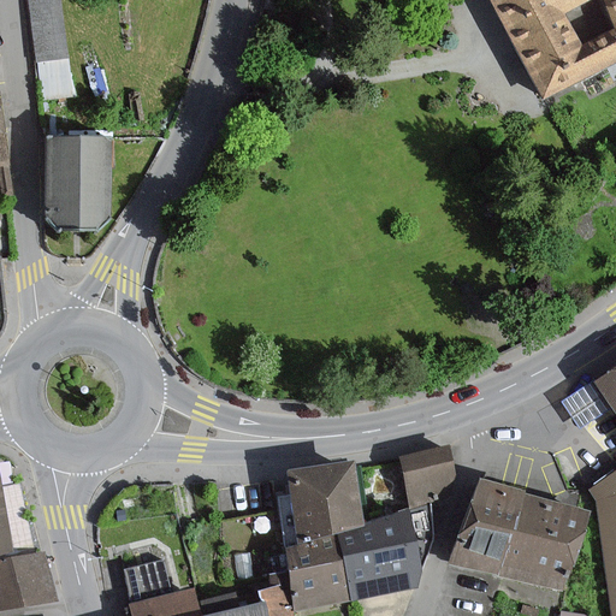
[(55,0),(25,0),(36,59),(65,54),(55,0)]
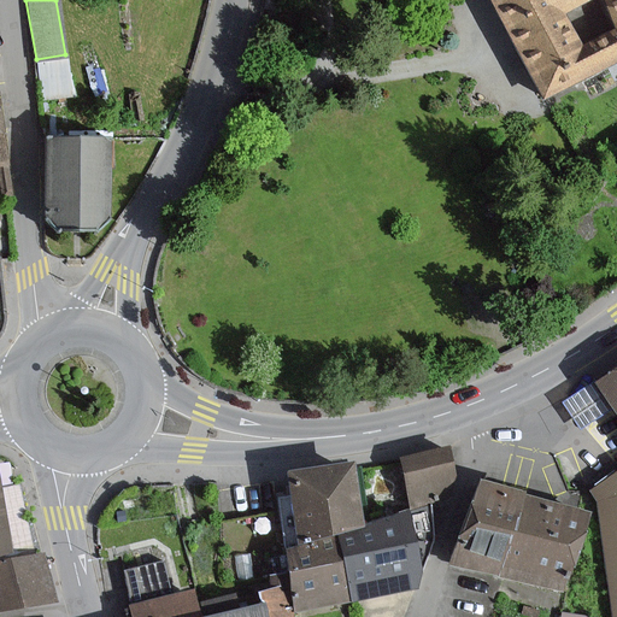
[(616,0),(492,0),(541,99),(573,83),(594,72),(616,60),(616,0)]
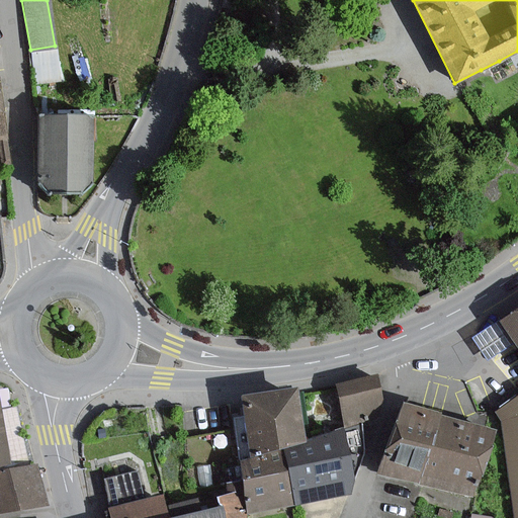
[(8,138),(5,120),(0,90),(0,150),(3,166),(12,164),(8,138)]
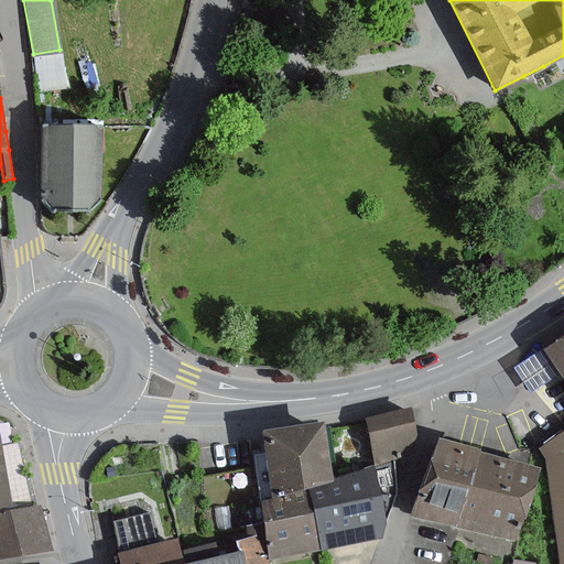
[(68,210),(86,210),(98,202),(97,127),(97,126),(40,127),(41,199),(50,210),(68,210)]
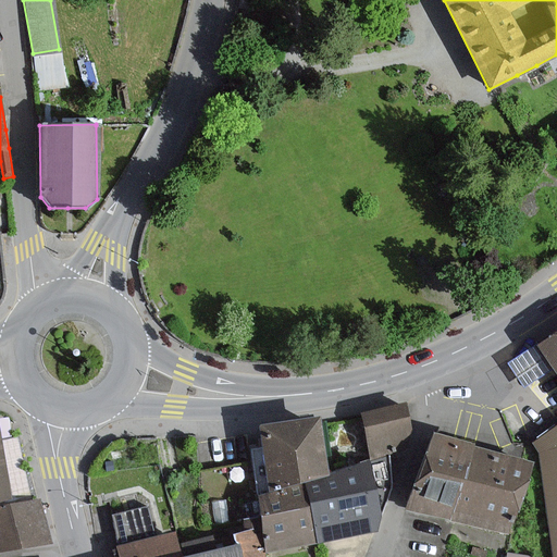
[(556,374),(556,331),(537,345),(556,374)]
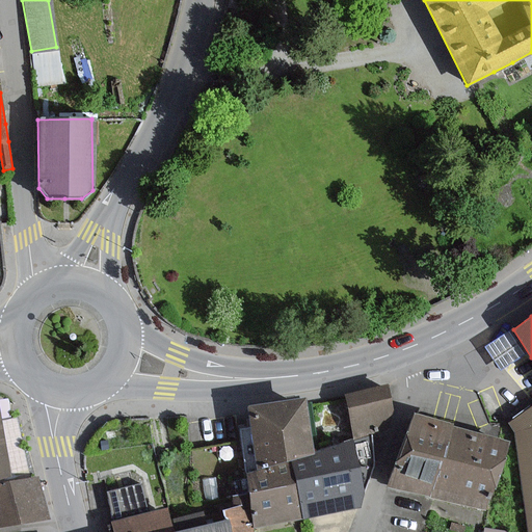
[(386,386),(347,396),(356,435),(390,426),(386,386)]
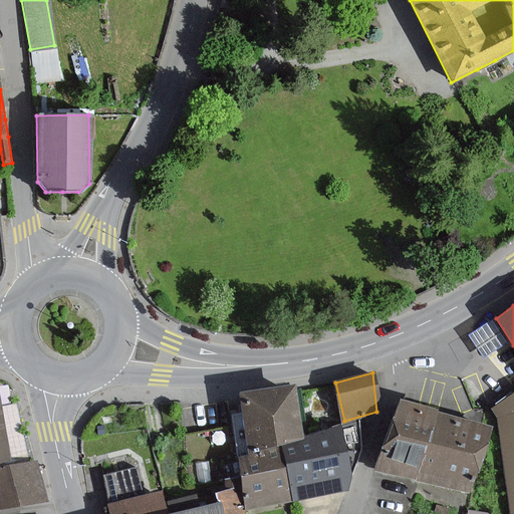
[(292,384),(261,392),(240,396),(252,452),(281,446),(304,441),(292,384)]
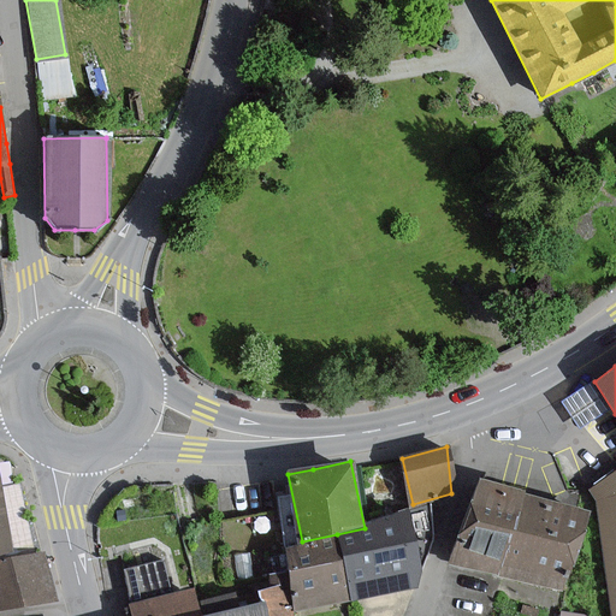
[(610,615),(615,615),(615,471),(588,491),(596,502),(610,615)]
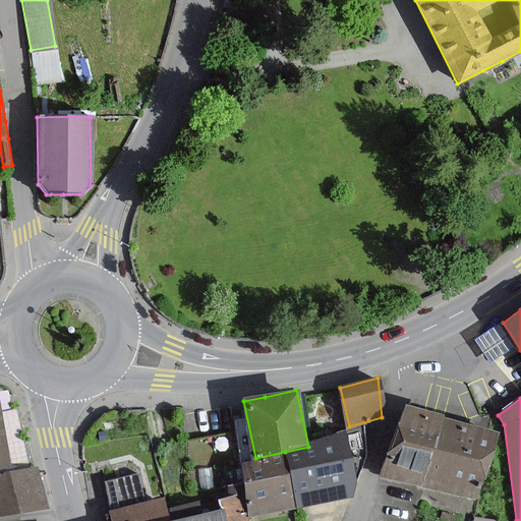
[(387,474),(423,484),(442,418),(406,408),(387,474)]
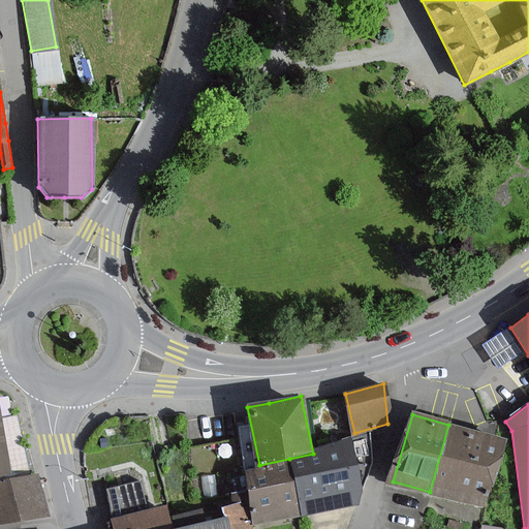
[(0,523),(44,514),(34,472),(13,477),(0,418),(0,523)]
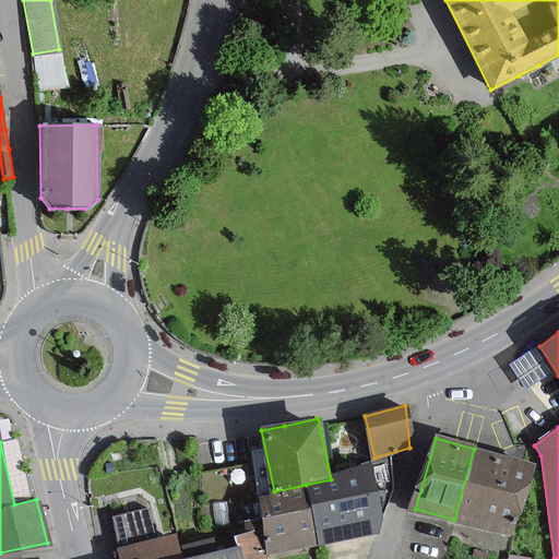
[(527,464),(474,449),(454,520),(507,535),(527,464)]
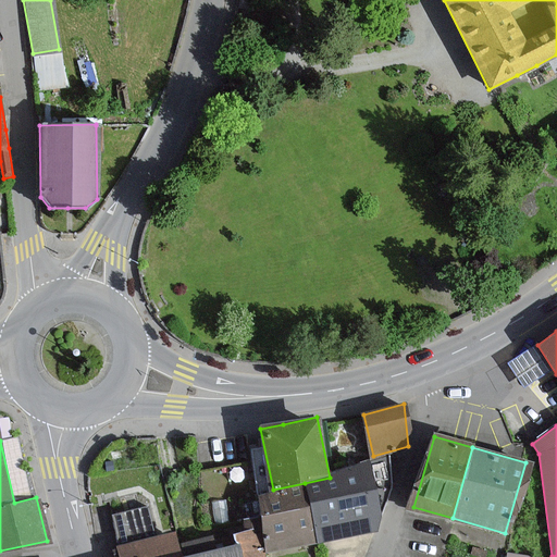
[(305,483),(317,542),(338,537),(380,529),(376,516),(371,484),(368,470),(330,478),(305,483)]
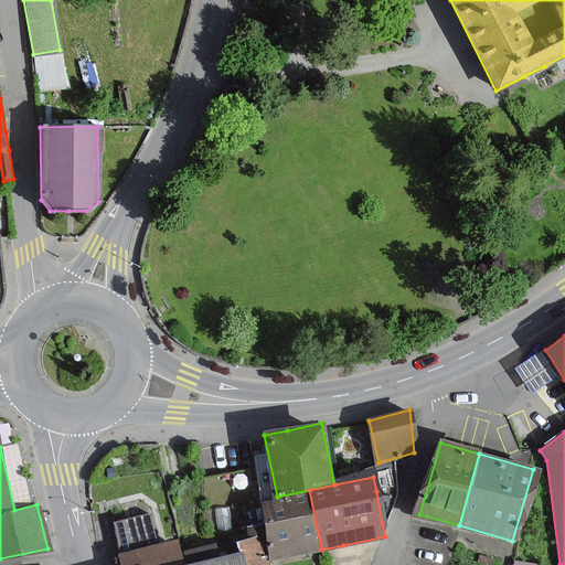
[(309,490),(277,497),(264,499),(276,558),(321,550),(309,490)]
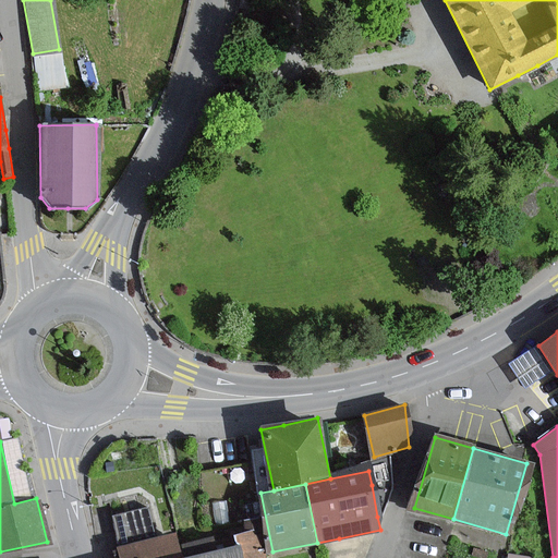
[(148,509),(113,518),(120,546),(119,547),(121,557),(264,557),(257,531),(237,536),(239,545),(217,550),(214,537),(190,543),(179,546),(178,541),(176,533),(156,537),(148,509)]
